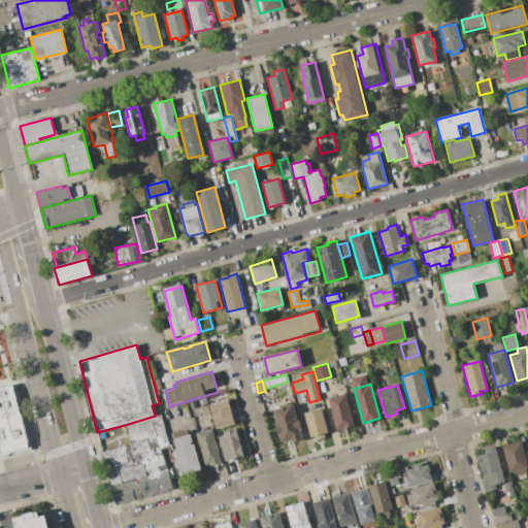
[(0,456),(28,448),(12,386),(0,389),(0,456)]
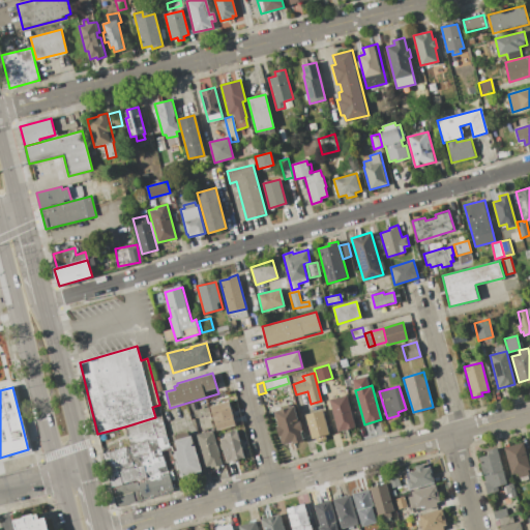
[(355,427),(339,432),(329,400),(347,394),(355,427)]
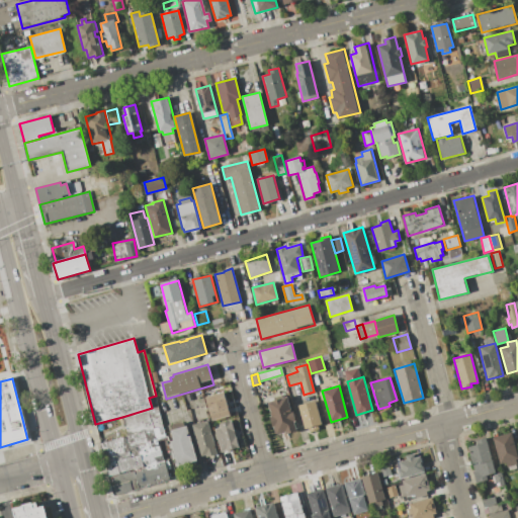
[(209,420),(229,416),(224,392),(205,396),(209,420)]
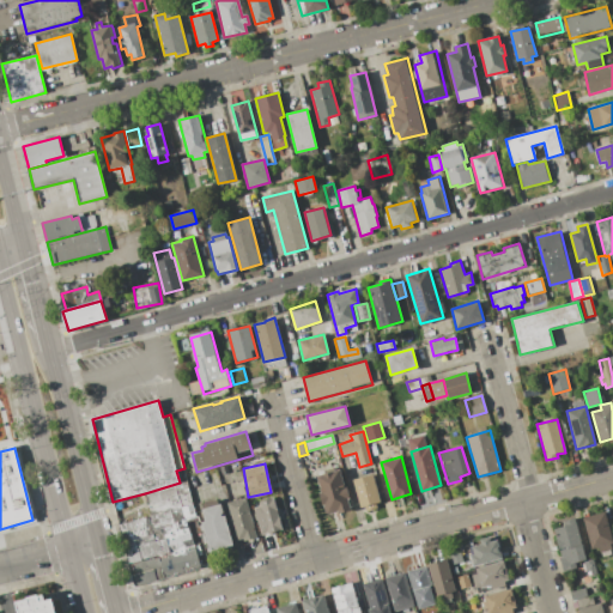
[(340,469),(345,485),(346,485),(350,498),(349,499),(351,510),(339,514),(338,511),(327,515),(325,505),(323,507),(319,492),(322,492),(317,475),(340,469)]
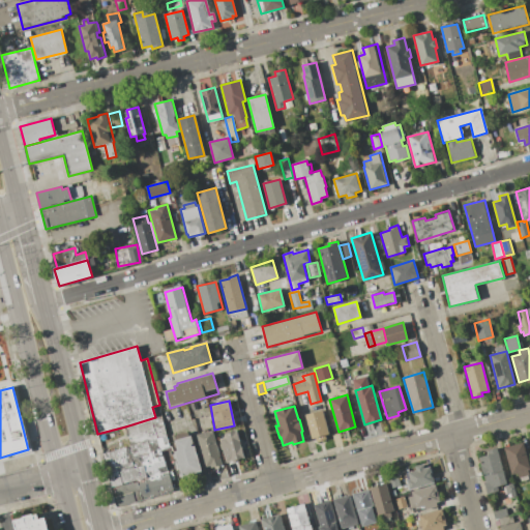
[(329,433),(313,438),(305,415),(323,410),(329,433)]
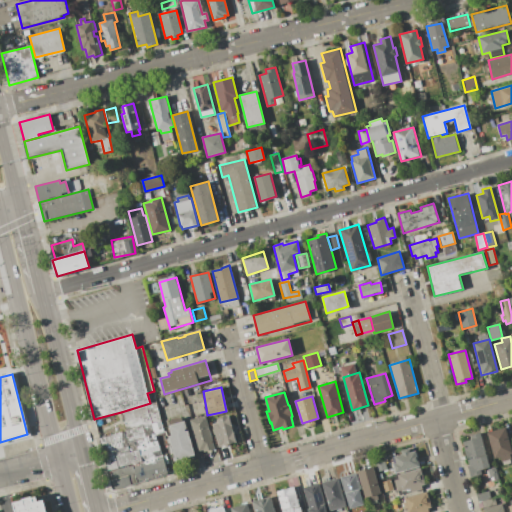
[(103,454),(99,438),(125,430),(121,412),(150,403),(155,402),(169,454),(163,456),(168,474),(112,489),(103,454)]
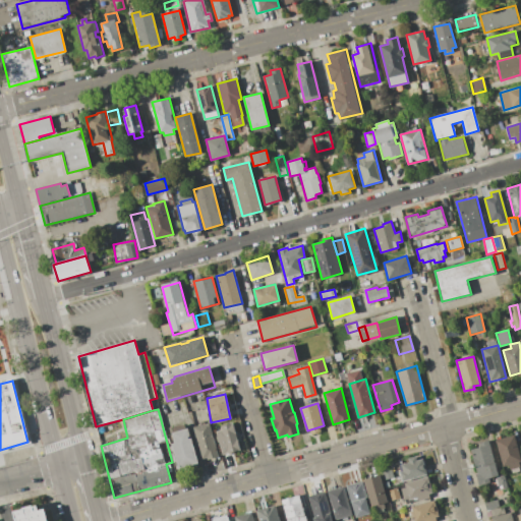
[(229,416),(237,443),(221,447),(213,421),(229,416)]
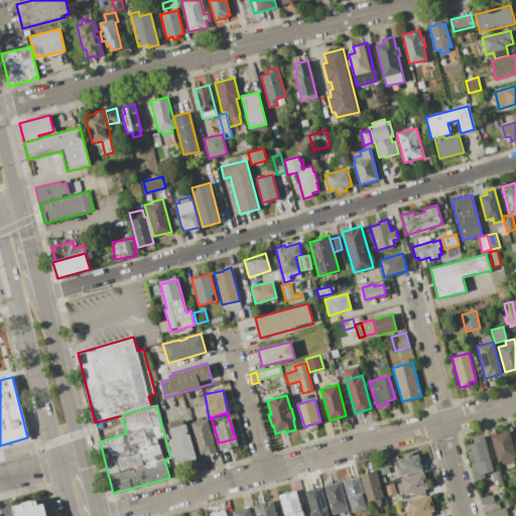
[(208,418),(217,452),(206,456),(205,454),(200,455),(190,423),(208,418)]
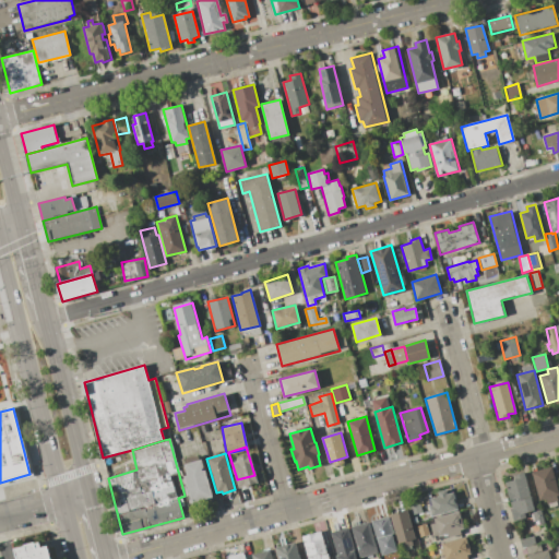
[(201,460),(213,498),(191,504),(187,485),(185,486),(182,479),(185,478),(183,476),(188,475),(185,464),(201,460)]
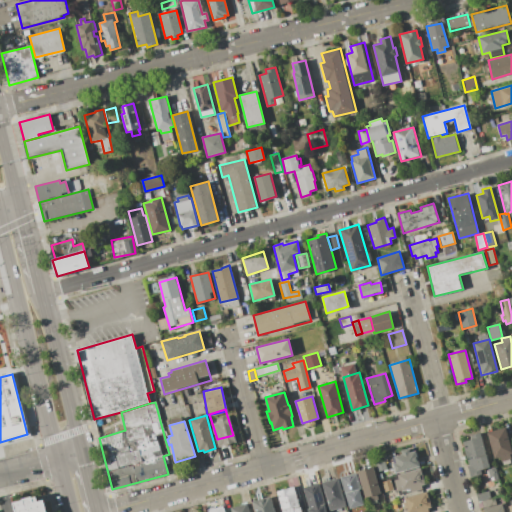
[(506,427),(511,453),(510,454),(511,459),(501,462),(499,457),(493,459),(486,432),(506,427)]
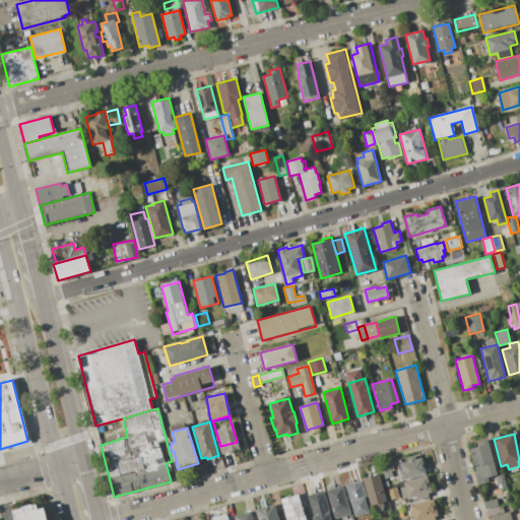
[(488,440),(497,475),(489,477),(490,482),(477,485),(468,448),(478,445),(477,442),(488,440)]
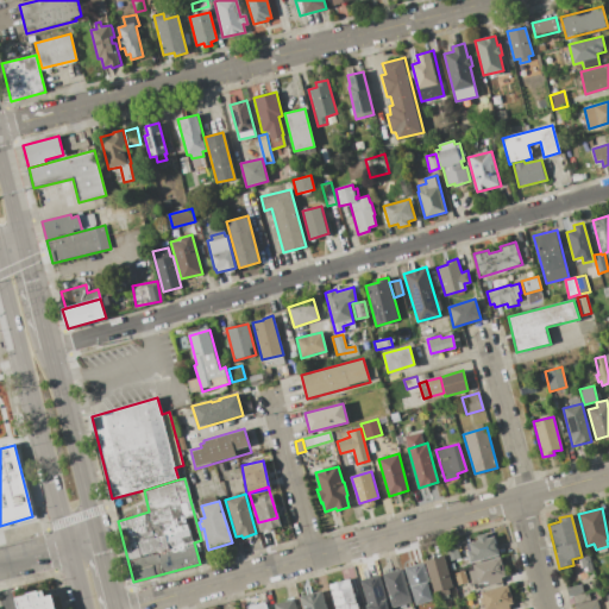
[(500,554),(470,563),(466,552),(470,551),(468,542),(477,540),(476,537),(485,534),(487,538),(495,537),(500,554)]
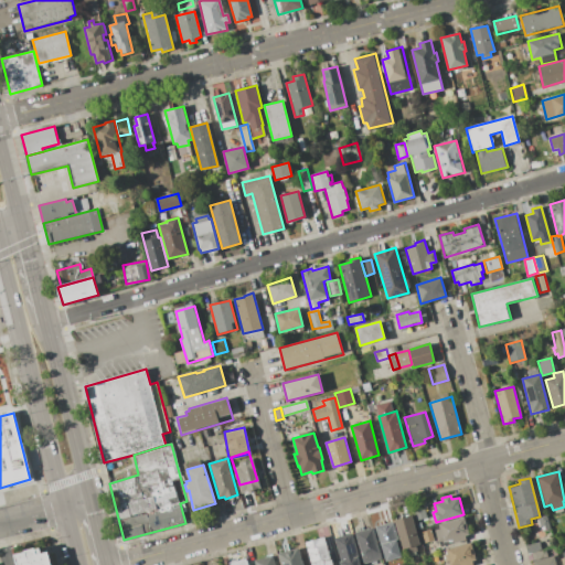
[(412,514),(420,544),(403,550),(394,520),(412,514)]
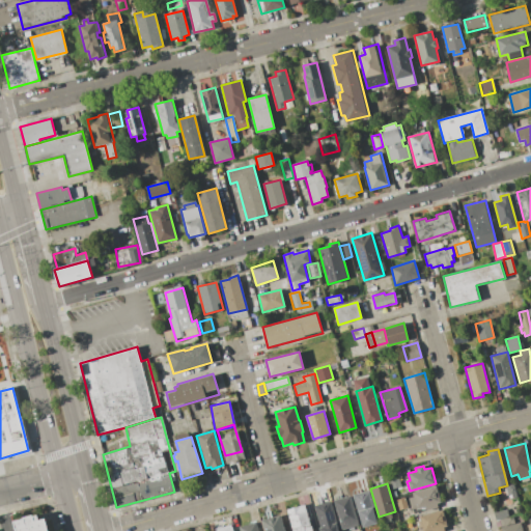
[(513,484),(516,498),(509,500),(506,486),(513,484)]
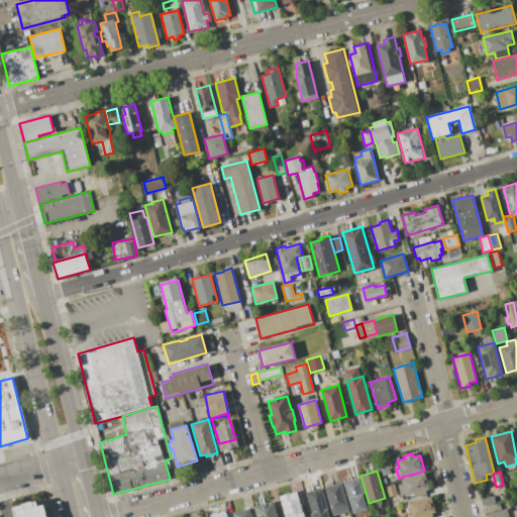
[(424,473),(428,490),(425,491),(426,495),(414,498),(413,494),(406,496),(402,479),(424,473)]
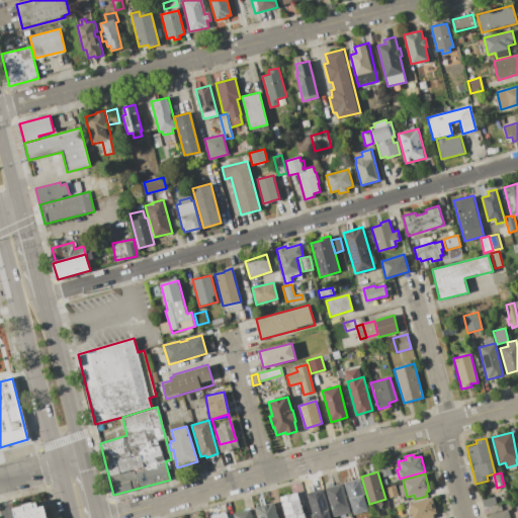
[(360,478),(367,502),(359,504),(359,506),(351,508),(344,483),(360,478)]
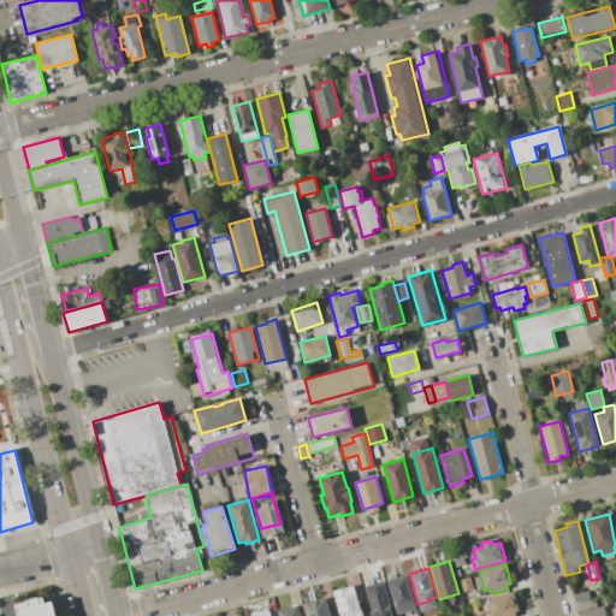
[(407,575),(416,609),(397,615),(386,580),(407,575)]
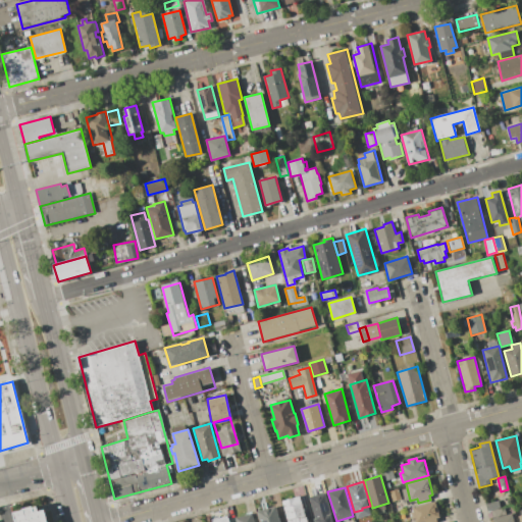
[(325,491),(332,517),(323,519),(324,521),(320,521),(315,521),(308,497),(325,491)]
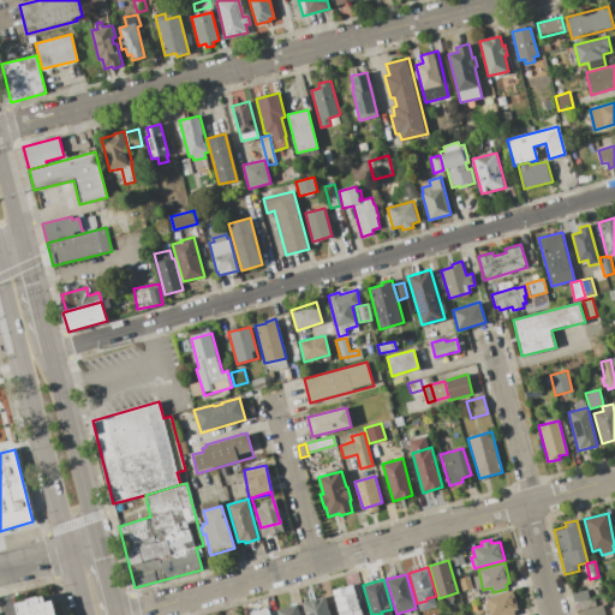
[(352,584),(360,614),(339,614),(332,590),(352,584)]
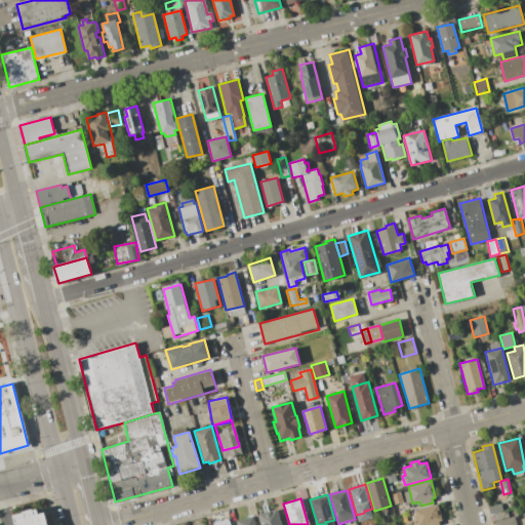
[(437,503),(442,521),(438,521),(439,524),(418,524),(414,510),(437,503)]
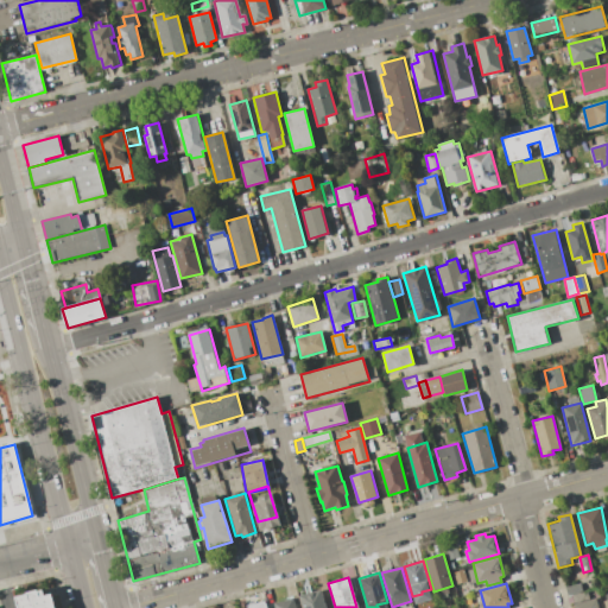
[(571,595),(568,596),(565,587),(581,583),(583,591),(571,595)]
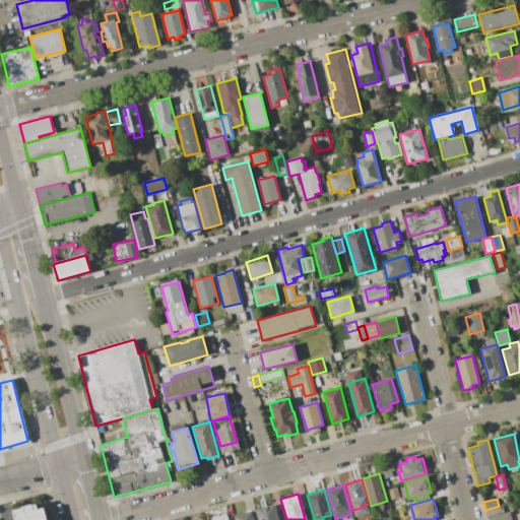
[(275,504),(279,519),(259,519),(256,509),(275,504)]
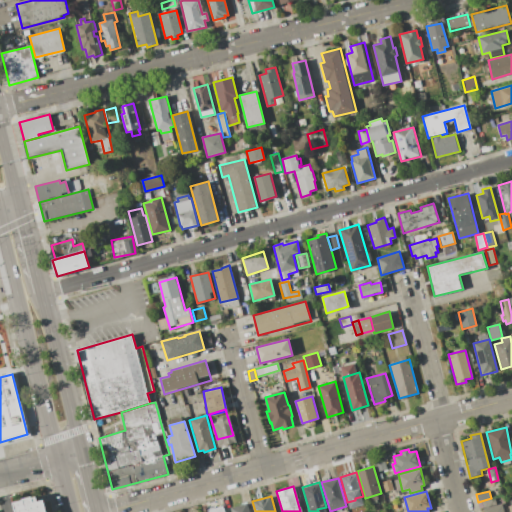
[(483,508),(481,501),(491,498),(494,497),(496,504),(483,508)]
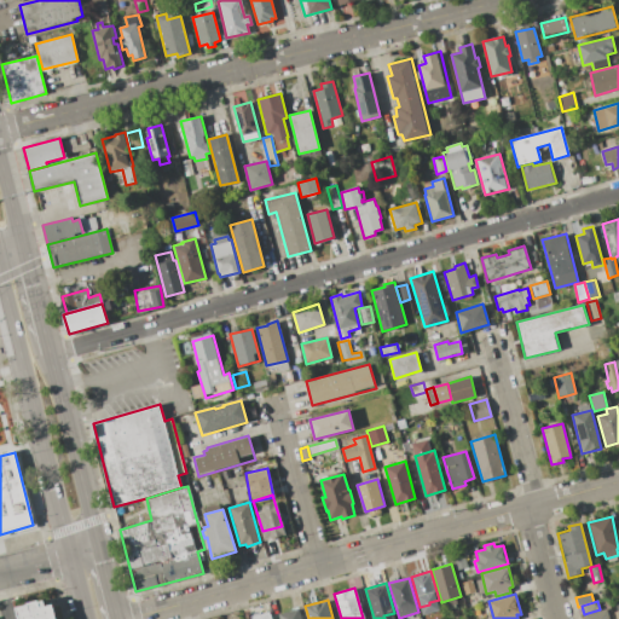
[(19,618),(57,618),(55,606),(48,608),(46,602),(17,609),(19,618)]
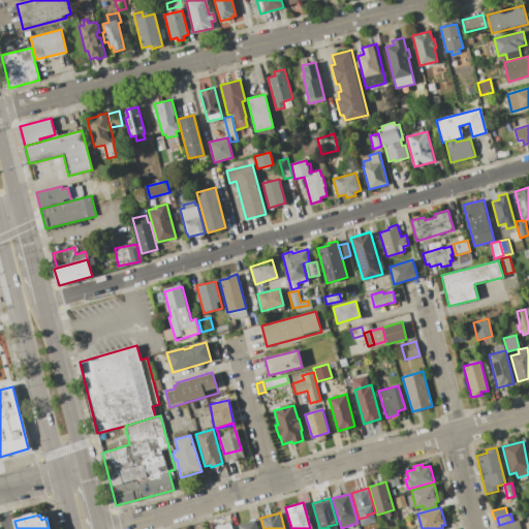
[(254,520),(256,528),(239,528),(238,524),(254,520)]
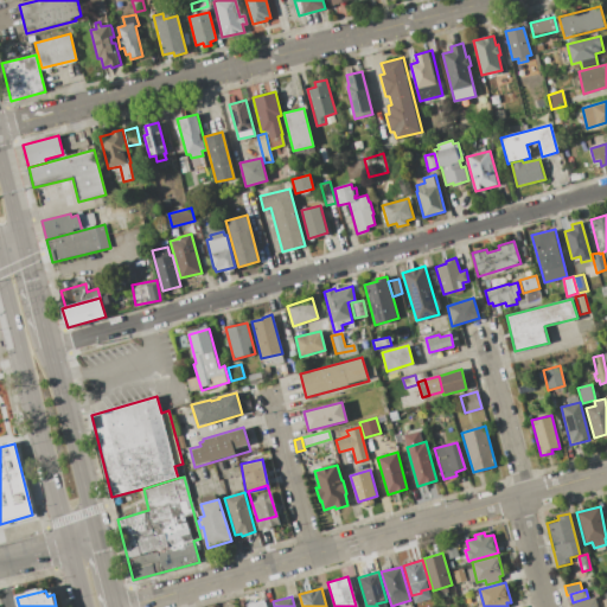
[(595,596),(598,606),(573,606),(572,602),(573,602),(588,598),(595,596)]
